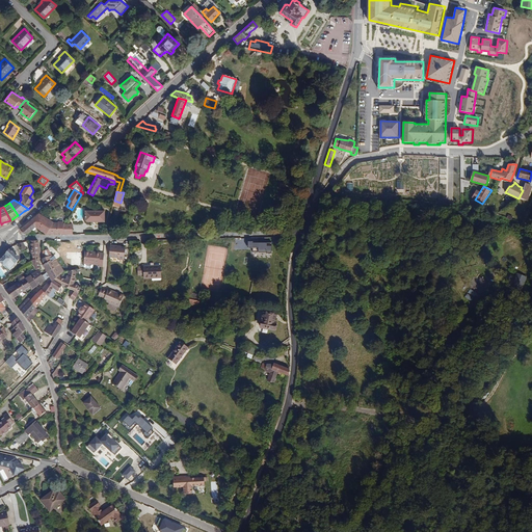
[(85,220),(104,221),(104,210),(85,210),(85,220)]
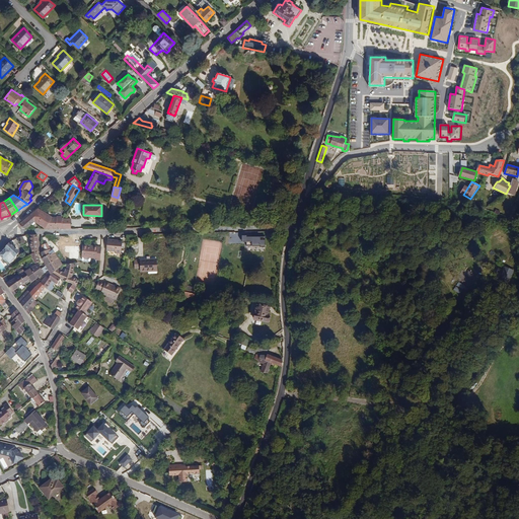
[(29,215),(34,221),(35,222),(46,228),(59,228),(62,218),(57,218),(57,217),(52,217),(52,218),(36,209),(29,215)]
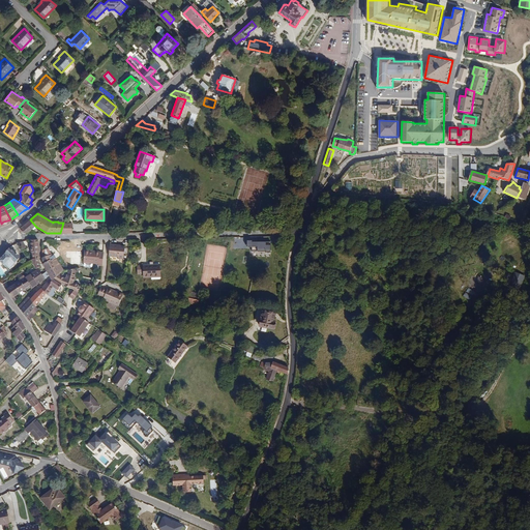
[(32,228),(35,226),(30,219),(21,229),(24,232),(27,233),(32,228)]
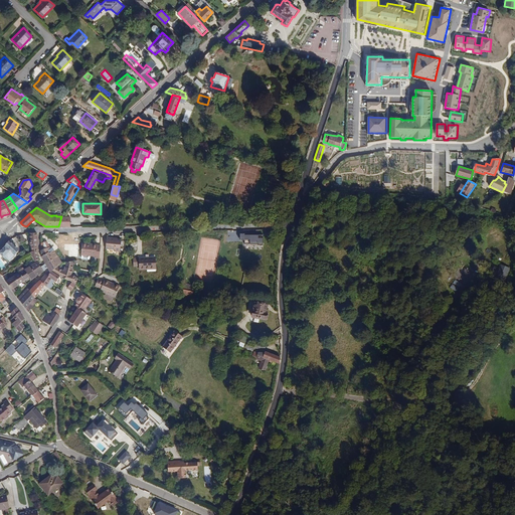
[(61,216),(58,226),(65,226),(69,216),(62,216),(61,216)]
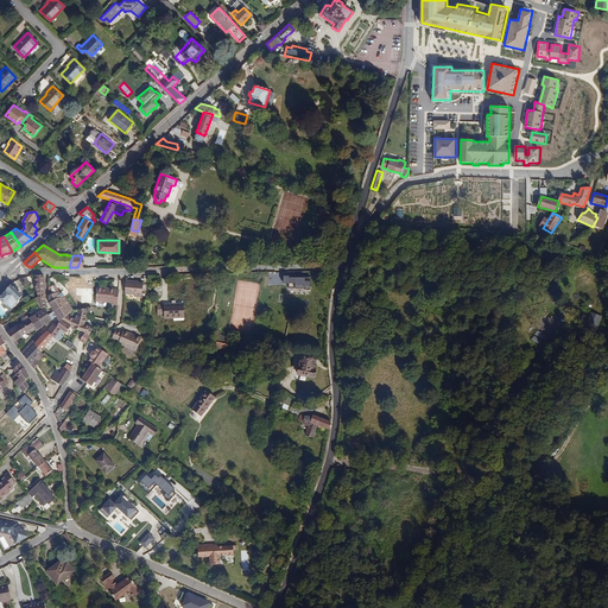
[(42,309),(43,308),(46,306),(44,302),(44,276),(36,276),(36,290),(37,290),(38,297),(37,299),(38,302),(42,309)]
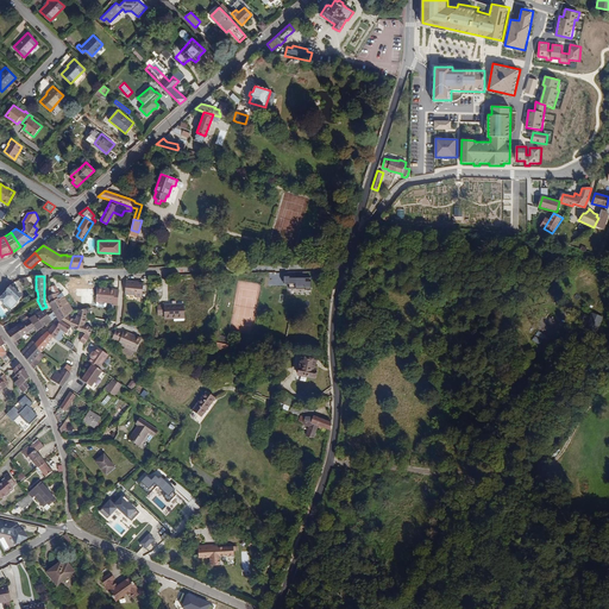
[(288,289),(305,288),(305,289),(311,289),(309,277),(288,277),(288,276),(282,276),(283,284),(288,284),(288,289)]
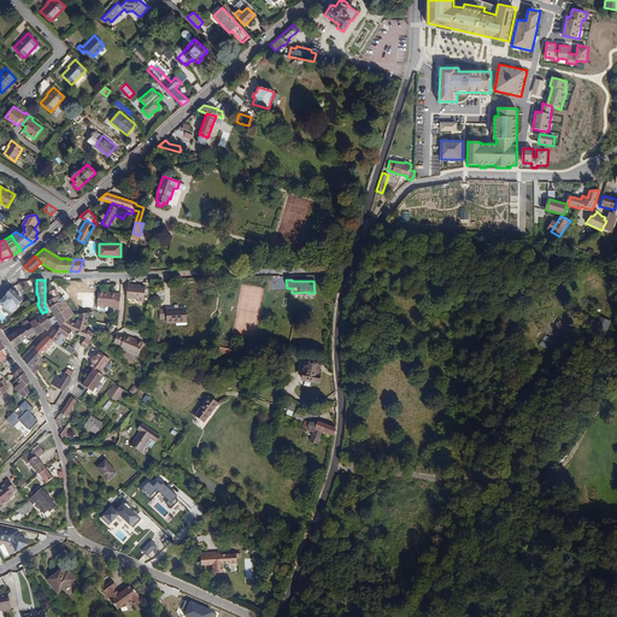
[(31,289),(27,281),(21,283),(29,294),(33,292),(30,289),(31,289)]
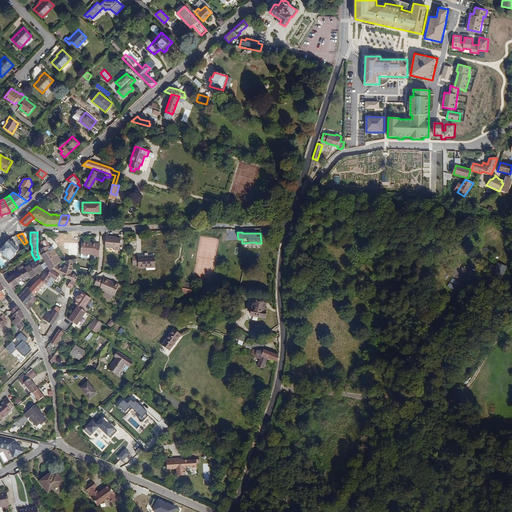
[(114,237),(106,236),(105,248),(114,249),(114,250),(119,251),(121,238),(114,238),(114,237)]
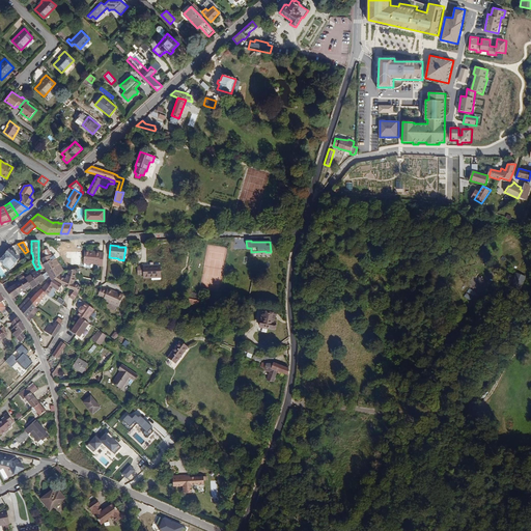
[(10,249),(0,259),(0,261),(4,266),(5,264),(8,268),(9,267),(10,268),(16,263),(15,262),(19,257),(15,253),(10,249)]
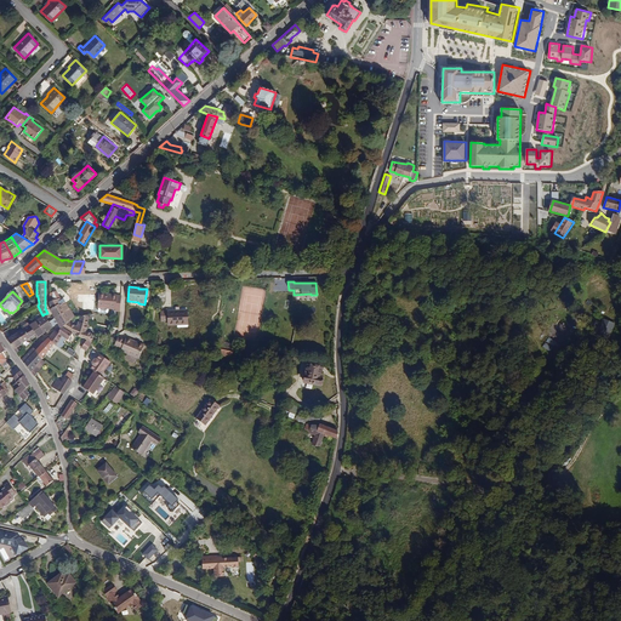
[(50,294),(50,302),(56,300),(60,298),(56,291),(50,294)]
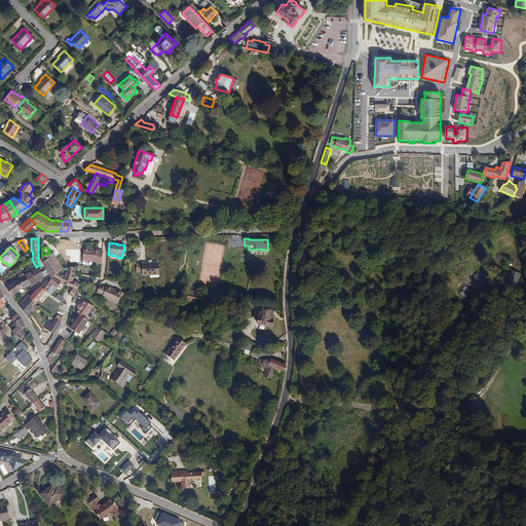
[(102,264),(103,251),(99,251),(99,250),(84,249),(83,260),(83,261),(92,261),(98,262),(98,264),(102,264)]
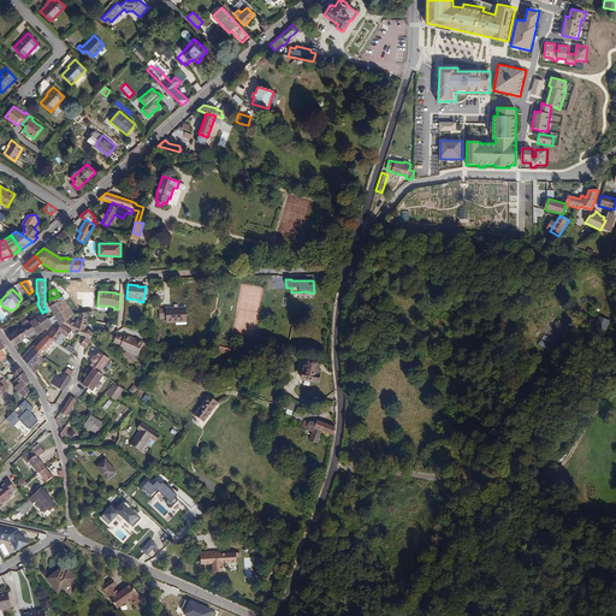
[(66,320),(69,319),(73,314),(61,295),(59,296),(55,297),(57,303),(63,312),(61,313),(66,320)]
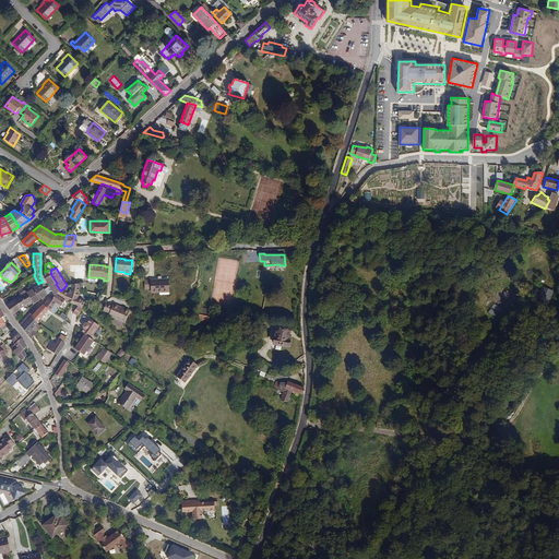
[(46,278),(50,286),(55,295),(57,294),(60,290),(56,284),(57,283),(51,275),(50,270),(45,272),(46,278)]
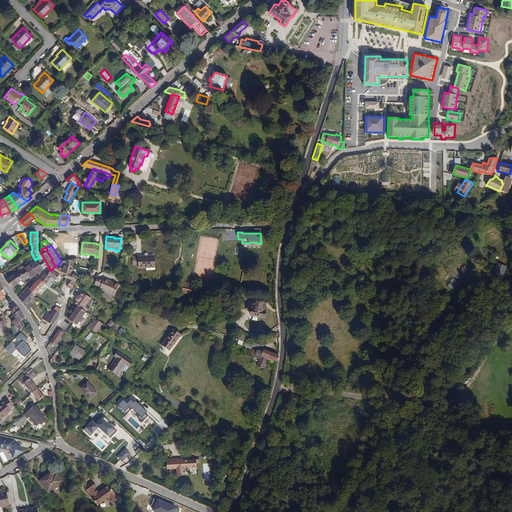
[(147,266),(155,265),(155,256),(133,257),(133,264),(139,264),(139,268),(147,267),(147,266)]
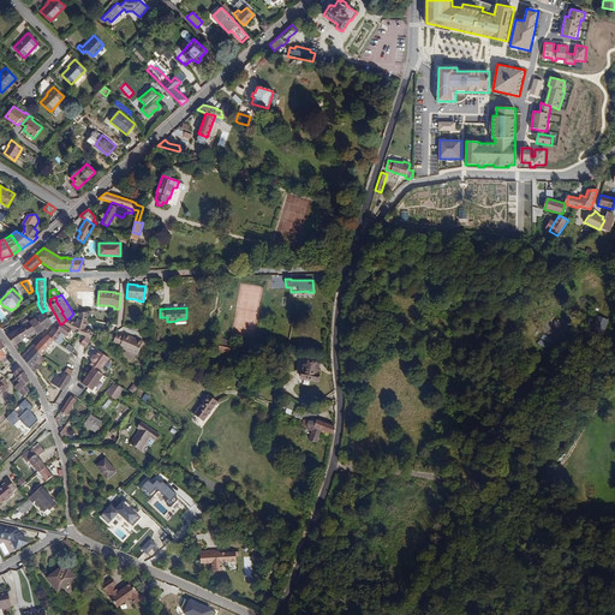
[(35,332),(37,335),(52,323),(49,318),(45,312),(36,318),(35,317),(28,321),(35,332)]
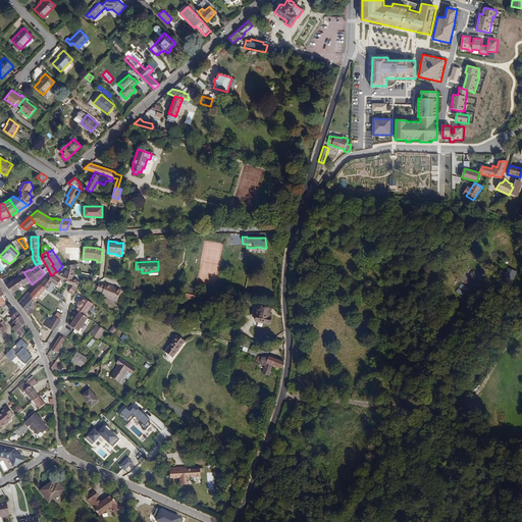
[(65,274),(63,281),(71,283),(72,278),(74,272),(67,270),(66,270),(65,274)]
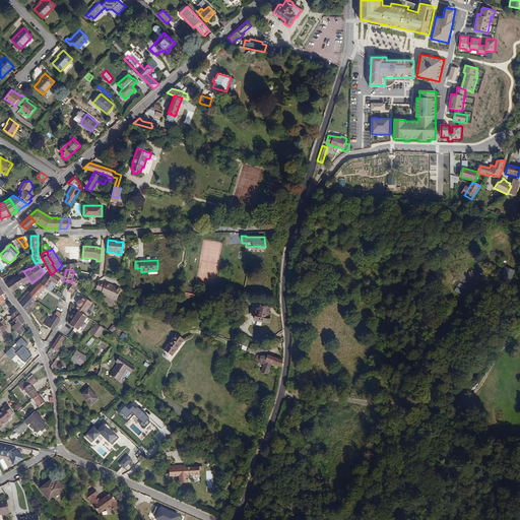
[(24,283),(29,280),(23,271),(23,270),(18,273),(19,274),(24,283)]
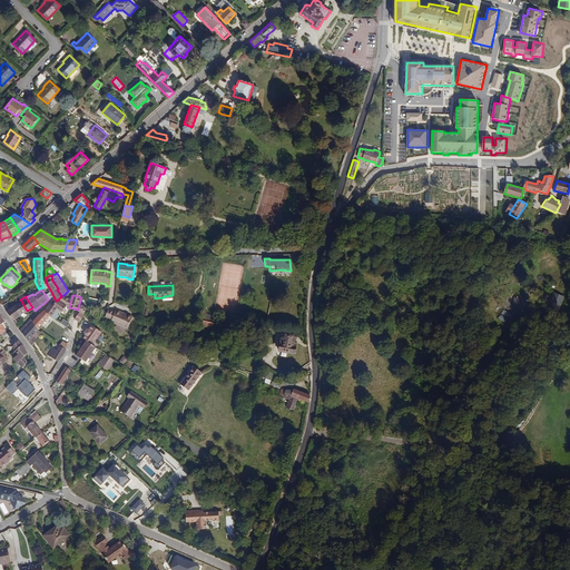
[(62,304),(58,300),(56,301),(51,303),(58,310),(60,311),(62,312),(67,306),(62,303),(62,304)]
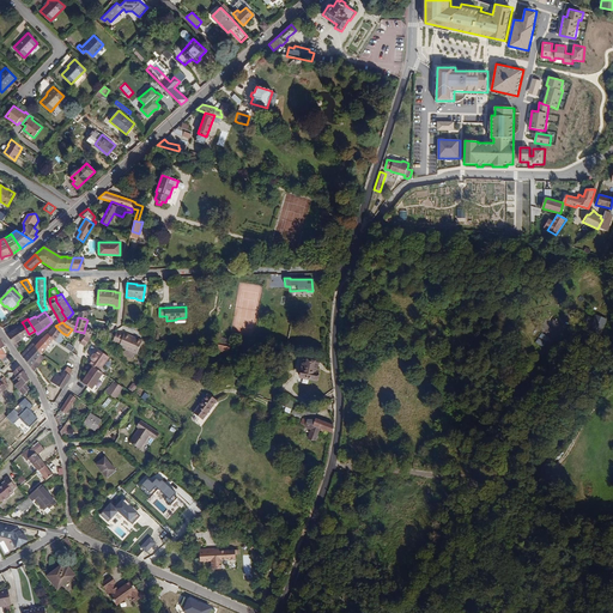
[(22,340),(29,334),(23,323),(19,326),(20,327),(14,331),(22,340)]
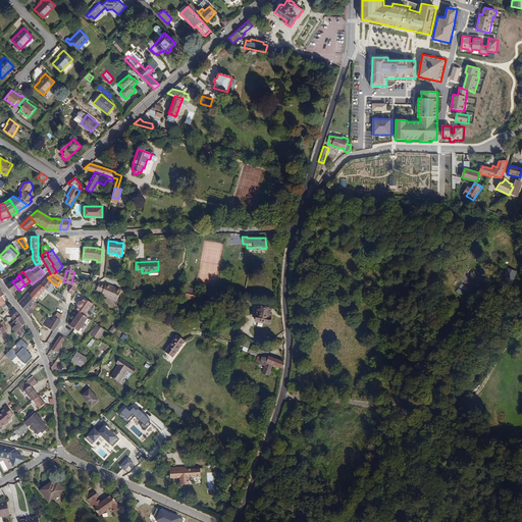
[(41,284),(45,290),(48,291),(53,283),(47,277),(41,284)]
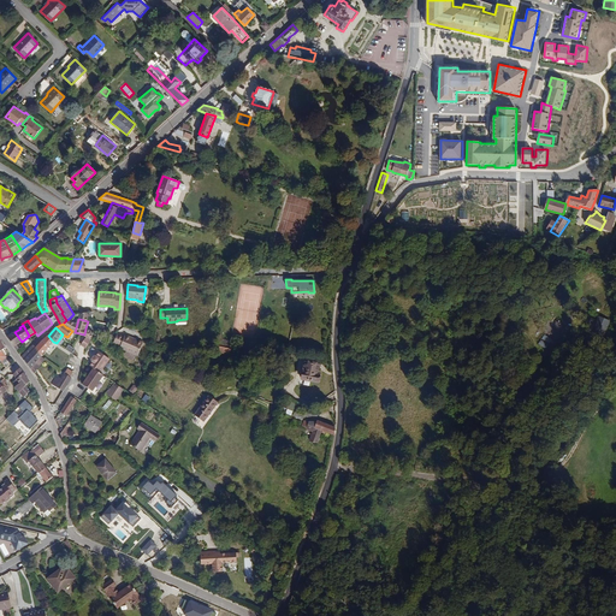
[(6,336),(17,350),(19,349),(17,344),(22,342),(15,332),(12,333),(11,332),(6,336)]
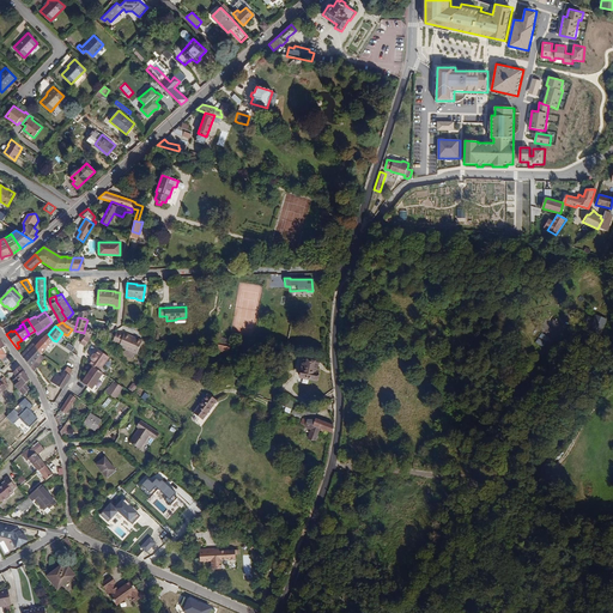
[(116,332),(113,341),(120,345),(120,346),(137,353),(141,341),(125,334),(123,335),(116,332)]
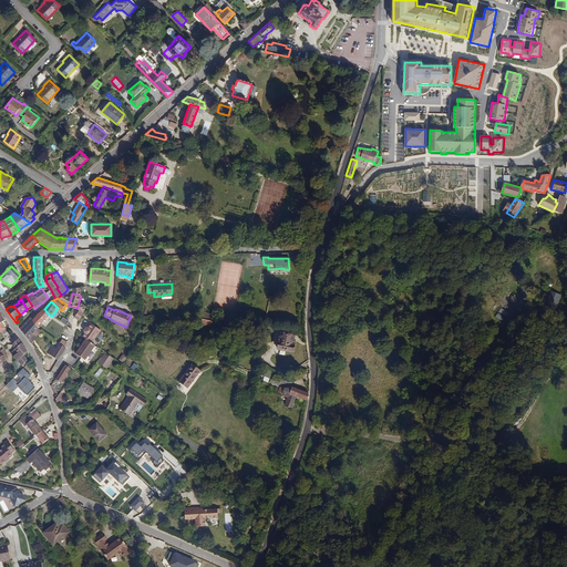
[(30,318),(38,328),(49,315),(44,309),(38,315),(37,311),(30,318)]
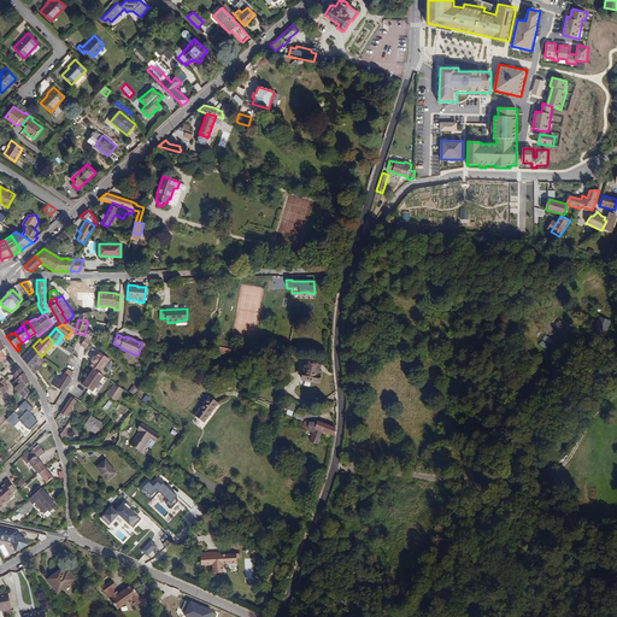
[(92,340),(87,338),(81,345),(87,348),(92,340)]
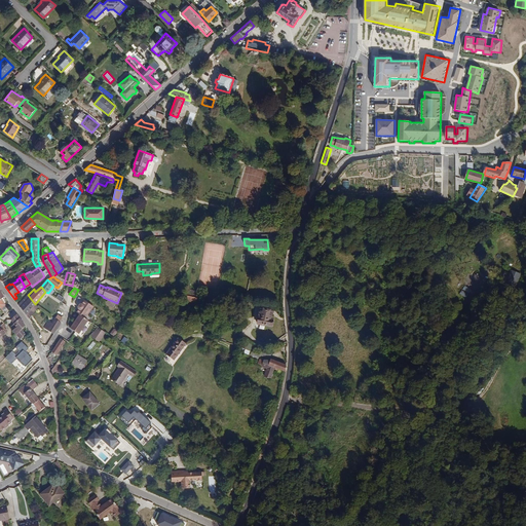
[(0,290),(0,306),(3,312),(5,314),(9,310),(5,306),(5,305),(1,299),(4,297),(0,290)]
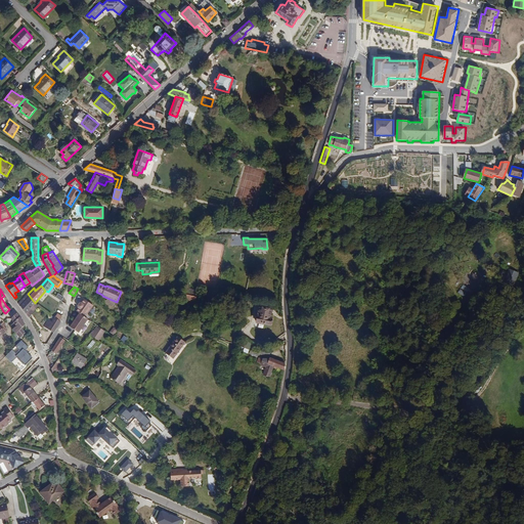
[(197,297),(200,298),(201,291),(193,290),(192,296),(186,295),(185,299),(195,302),(197,297)]
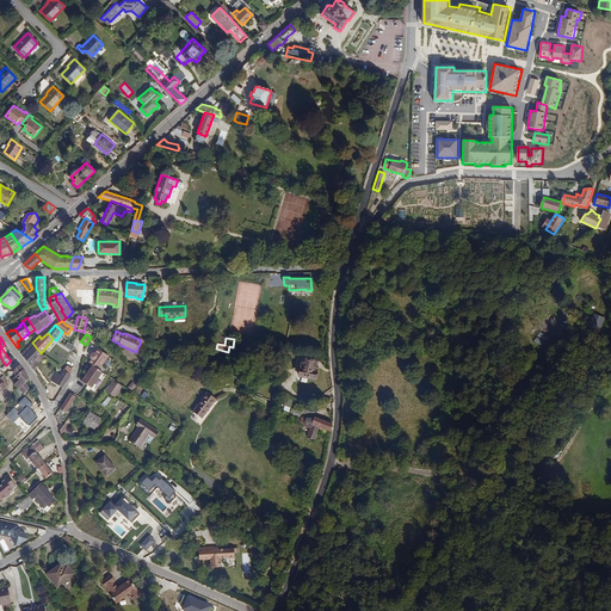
[(22,353),(30,365),(41,353),(32,343),(22,353)]
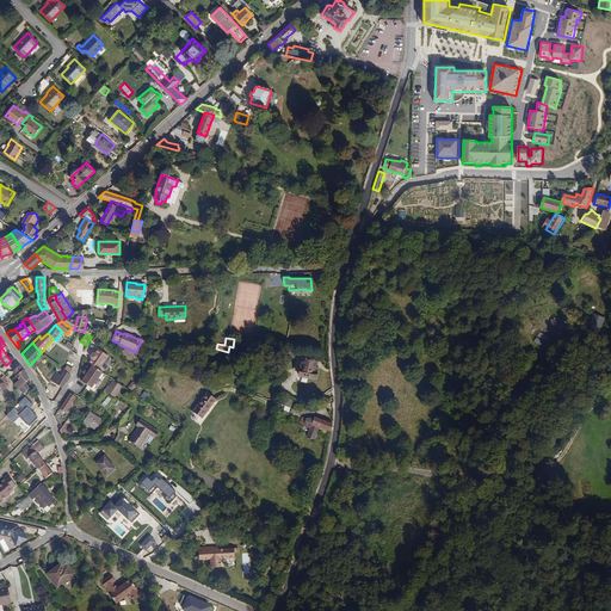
[(93,365),(99,370),(109,356),(98,349),(94,353),(93,353),(91,356),(91,358),(93,360),(91,363),(93,365)]
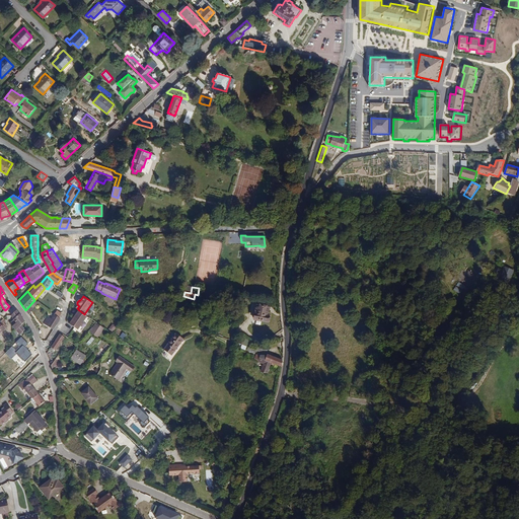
[(34,300),(25,310),(28,315),(39,302),(34,300)]
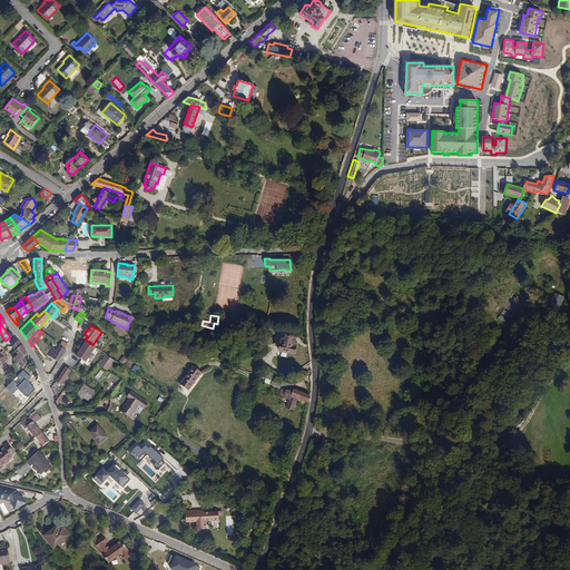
[(295,354),(296,346),(294,346),(295,343),(296,337),(282,335),(279,351),(295,354)]
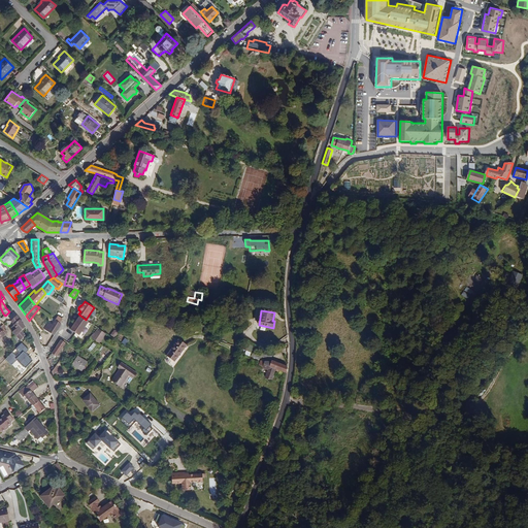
[(17,316),(11,321),(14,325),(11,327),(14,330),(12,332),(17,336),(18,335),(22,339),(26,335),(22,331),(26,327),(17,316)]
